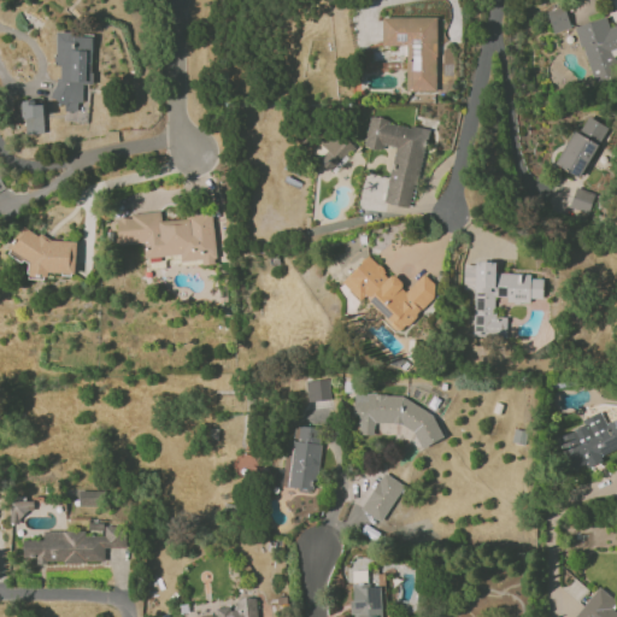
[(546,11),(553,34),(570,28),(564,6),(546,11)]
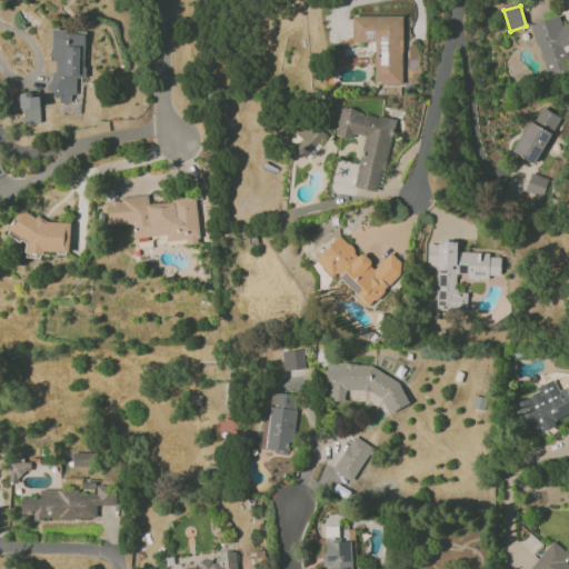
[(402,16),(352,16),(353,42),(375,41),(376,85),(403,83),(402,16)]
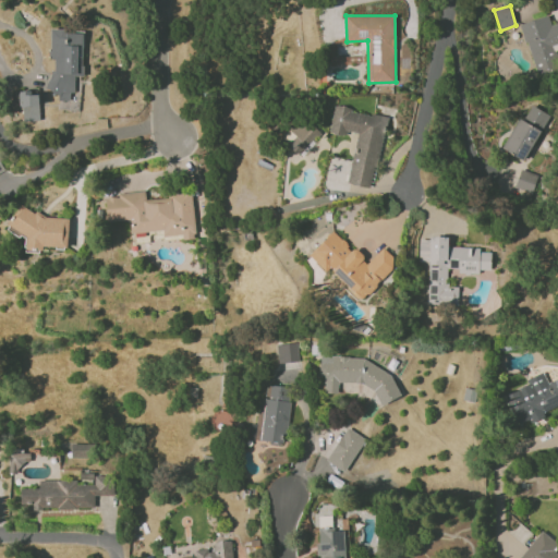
[(522,23),(534,73),(557,67),(557,65),(554,48),(557,46),(557,22),(550,25),(548,16),(522,23)]
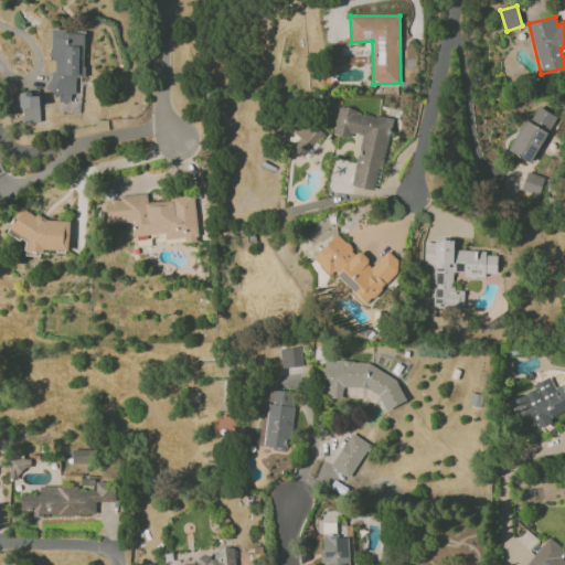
[(85,34),(66,33),(66,30),(52,29),(51,60),(52,60),(51,92),(60,93),(60,102),(74,103),(75,77),(83,77),(85,34)]
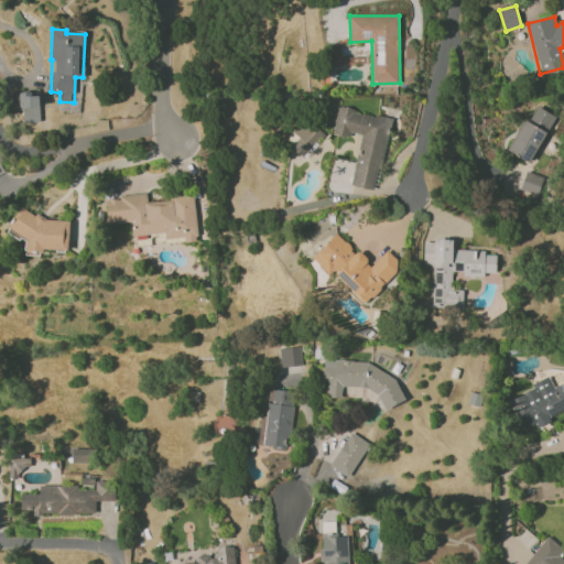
[(21,93),(22,122),(40,122),(40,91),(21,93)]
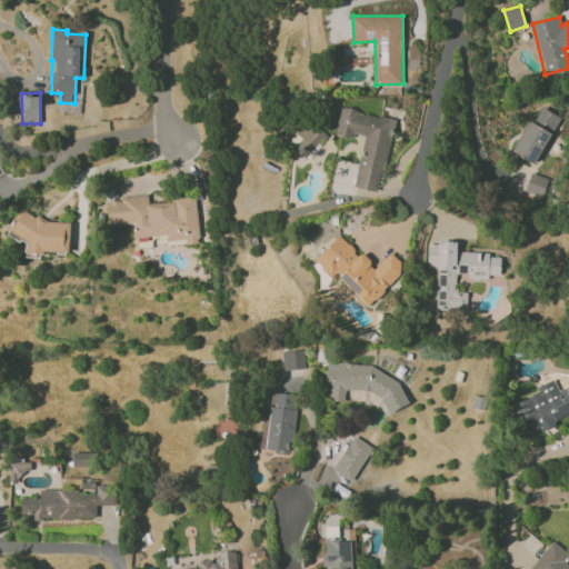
[(560,118),(539,106),(512,152),(535,165),(560,118)]
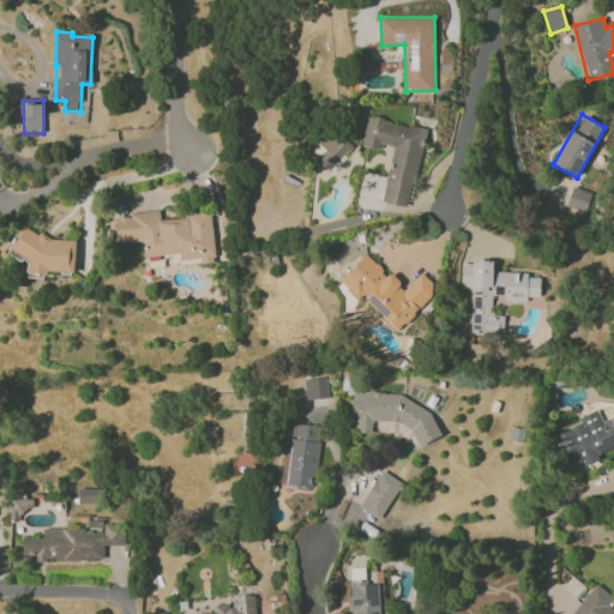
[(383,202),(410,206),(425,128),(368,118),(362,146),(379,149),(380,144),(392,146),(383,202)]
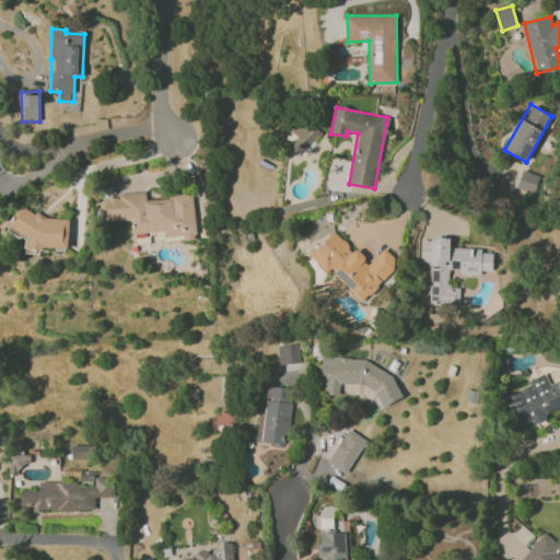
[(292,133),(295,135),(289,148),(305,156),(319,129),(300,119),(292,133)]
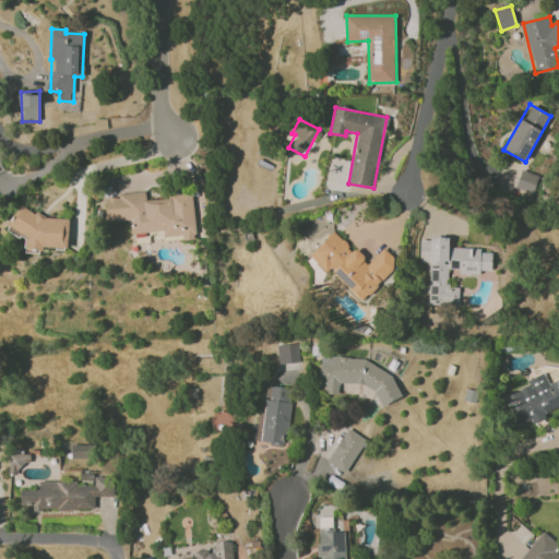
[(515,187),(532,193),(538,176),(522,170),(515,187)]
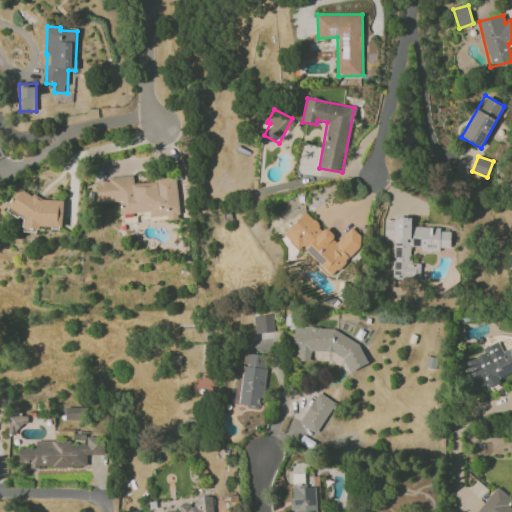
[(121,214),(150,211),(150,217),(168,215),(169,220),(180,219),(176,174),(156,176),(156,182),(134,183),(133,176),(96,180),(98,203),(119,201),(121,214)]
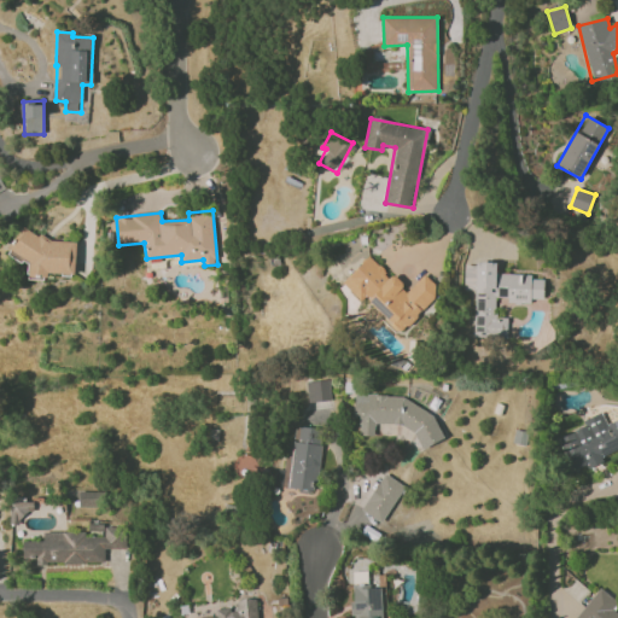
[(77,238),(16,235),(15,260),(28,261),(28,279),(47,280),(47,273),(75,274),(77,238)]
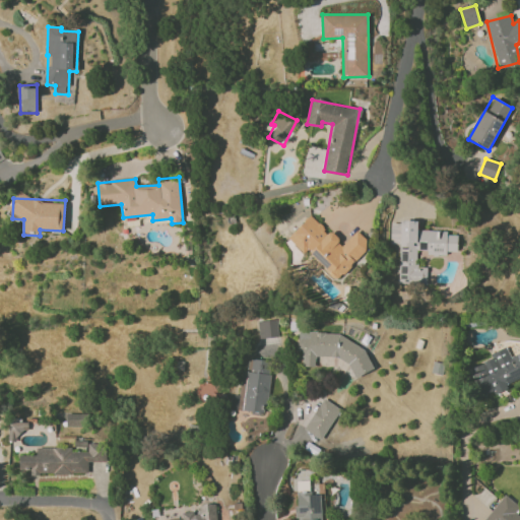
[(287,238),(304,254),(308,250),(335,279),(371,245),(358,231),(343,245),(330,232),(328,234),(311,215),(287,238)]
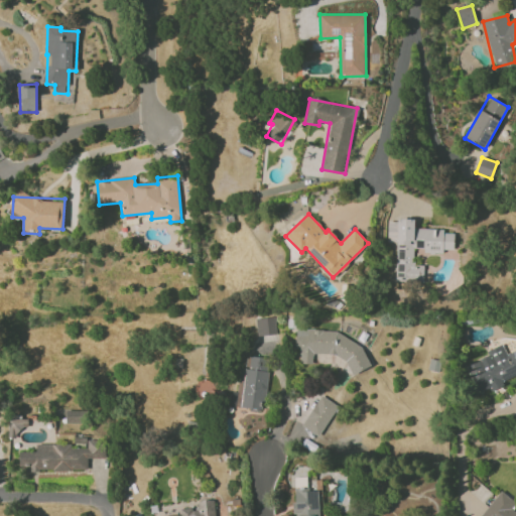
[(396,280),(423,281),(423,266),(414,266),(414,251),(443,252),(443,249),(454,250),(454,233),(443,233),(443,229),(414,228),(414,221),(387,220),(387,242),(397,243),(396,280)]
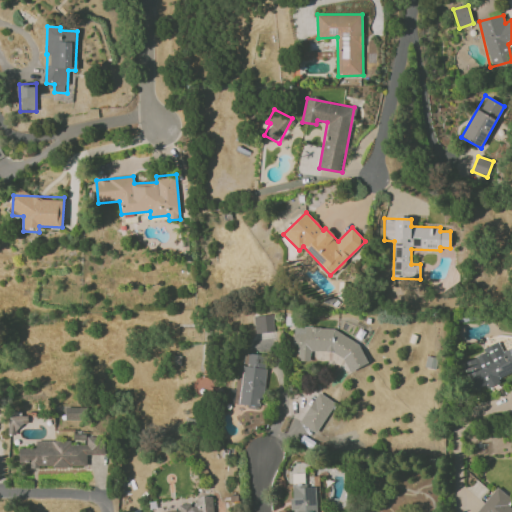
[(274,331),(272,314),(253,317),(256,334),(274,331)]
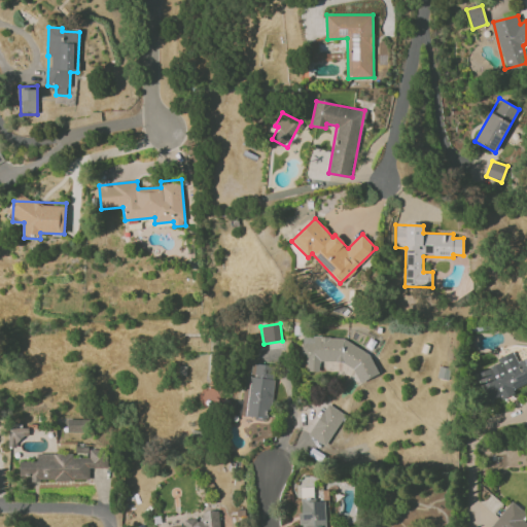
[(356,378),(374,378),(375,342),(303,340),(303,355),(307,355),(307,371),(320,372),(320,362),(357,363),(356,378)]
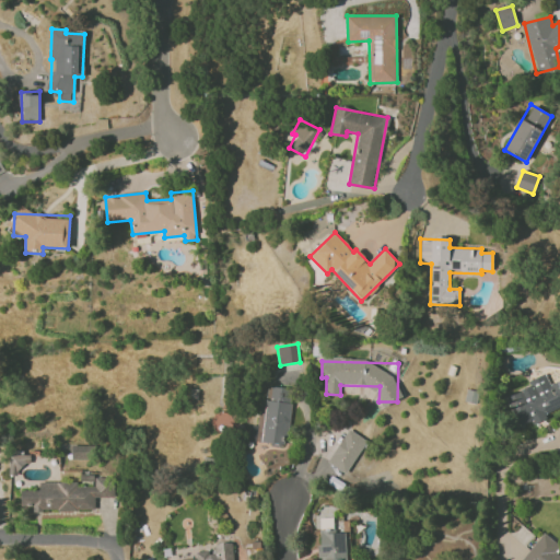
[(559,410),(559,377),(549,383),(545,373),(527,382),(529,386),(504,398),(517,429),(559,410)]
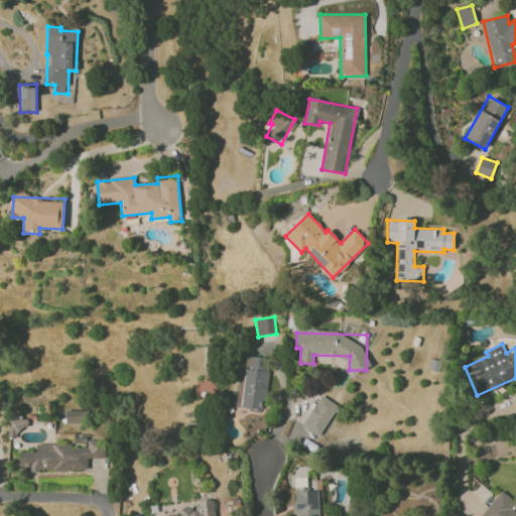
[(270,359),(244,355),(237,407),(263,411),(270,359)]
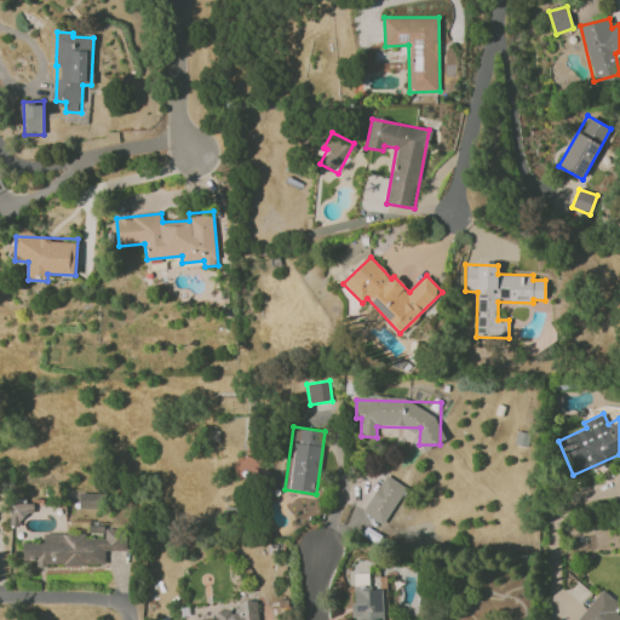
[(362,512),(383,526),(407,488),(386,475),(362,512)]
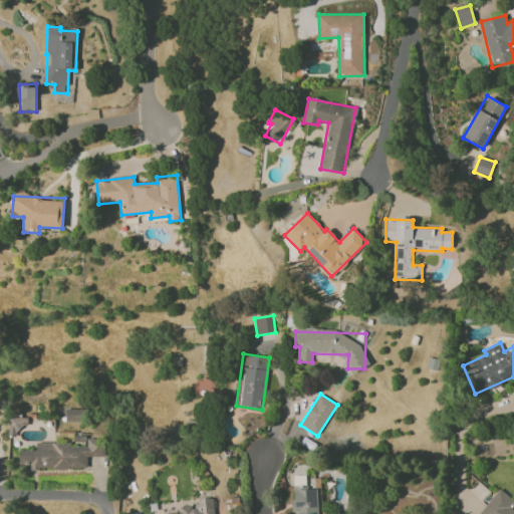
[(84,410),(66,409),(66,421),(84,421),(84,410)]
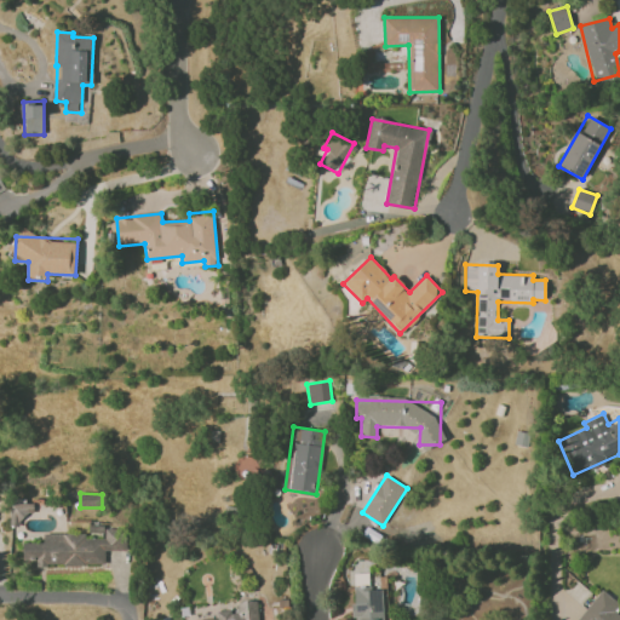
[(11,526),(21,526),(21,514),(33,514),(33,504),(11,503),(11,526)]
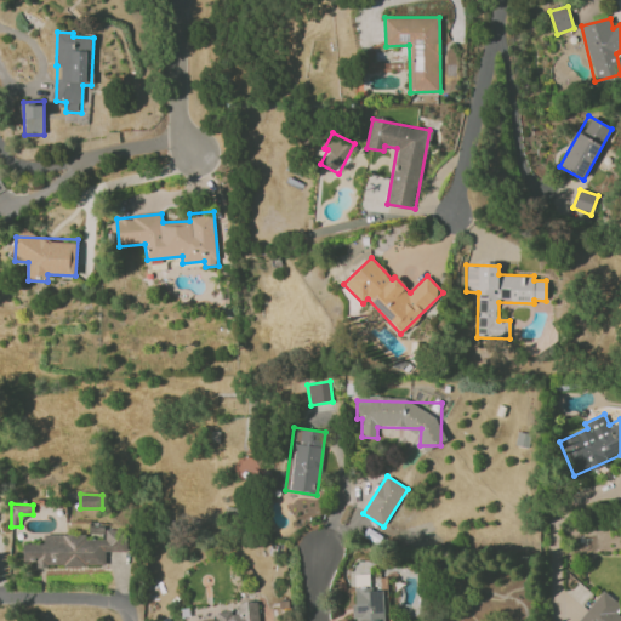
[(106,565),(106,551),(126,551),(126,530),(104,530),(106,540),(86,540),(86,534),(44,535),(44,543),(23,543),(23,560),(36,560),(36,567),(106,565)]
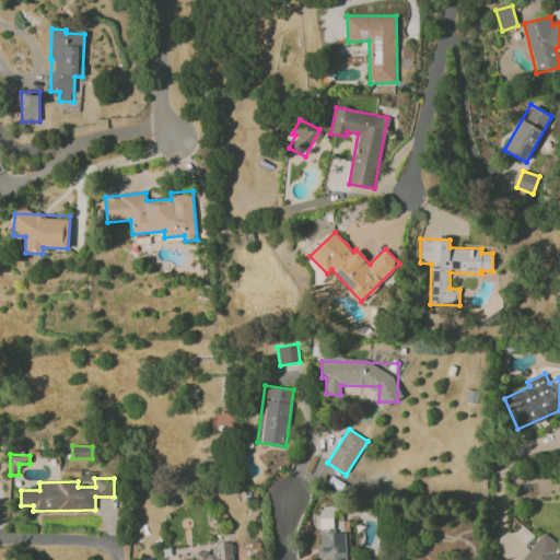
[(319,559),(347,559),(346,529),(318,532),(319,559)]
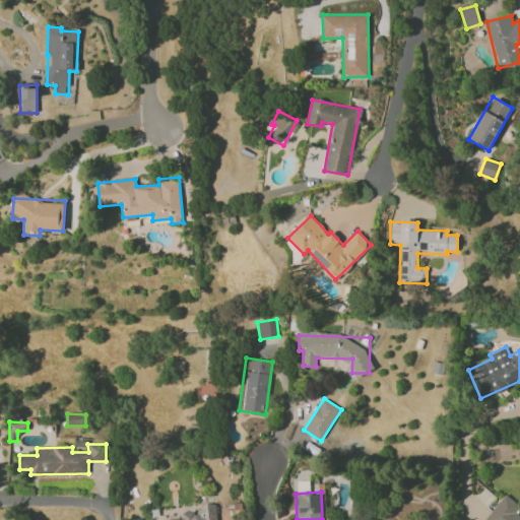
[(519,519),(519,516),(515,513),(519,506),(504,495),(484,519),(519,519)]
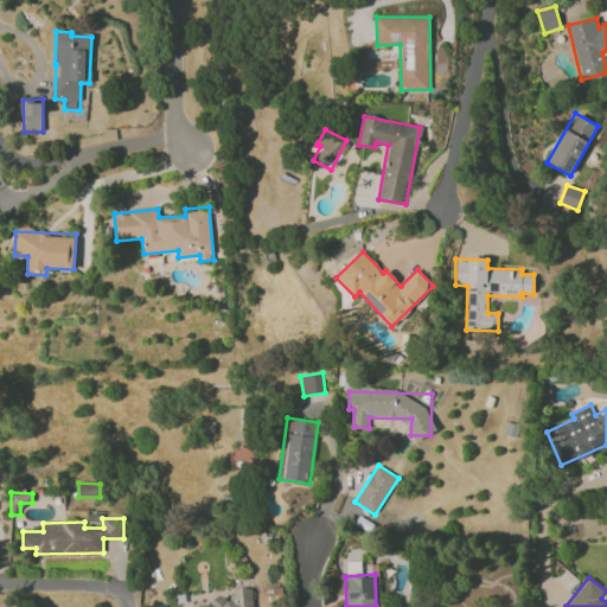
[(253,606),(251,588),(231,589),(232,598),(212,600),(213,606),(203,606),(200,606),(253,606)]
